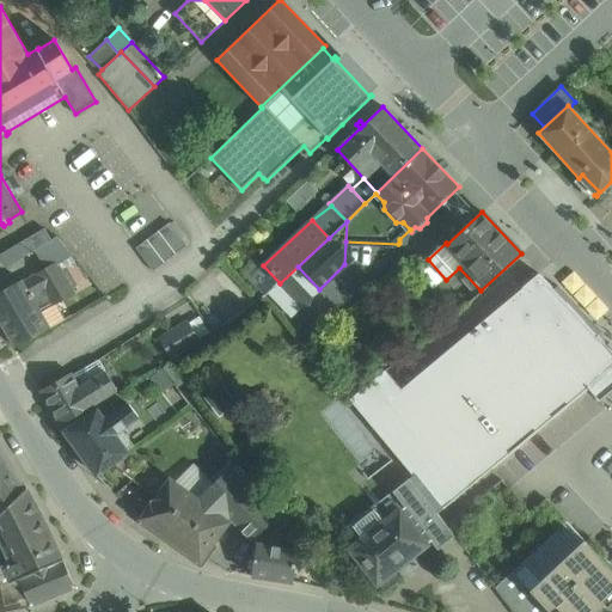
[(187,245),(170,222),(158,231),(176,254),(187,245)]
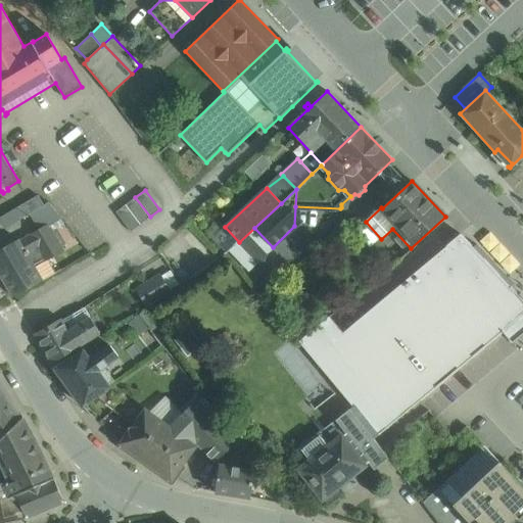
[(38,195),(24,203),(30,214),(44,205),(38,195)]
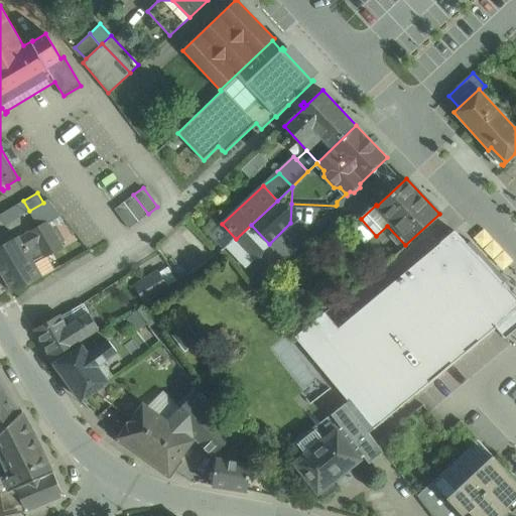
[(148,214),(133,195),(124,202),(138,221),(148,214)]
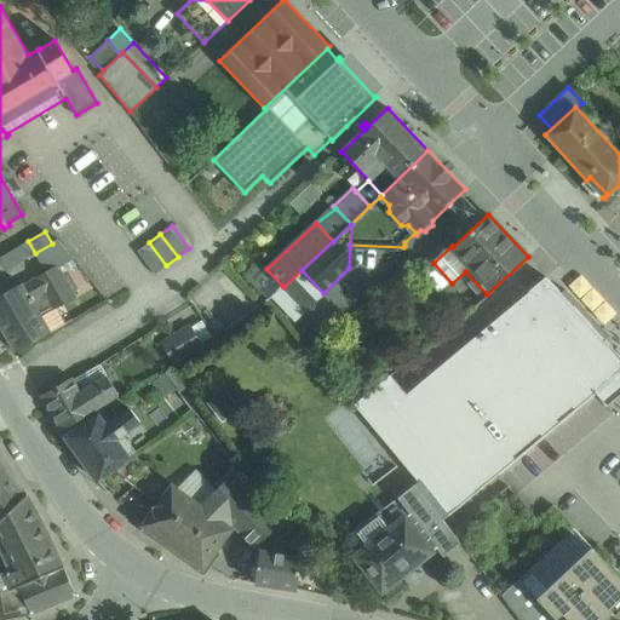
[(46,271),(23,285),(22,283),(0,296),(0,326),(15,352),(50,332),(40,315),(52,309),(52,310),(76,297),(59,268),(73,259),(58,240),(52,244),(35,253),(36,254),(46,271)]
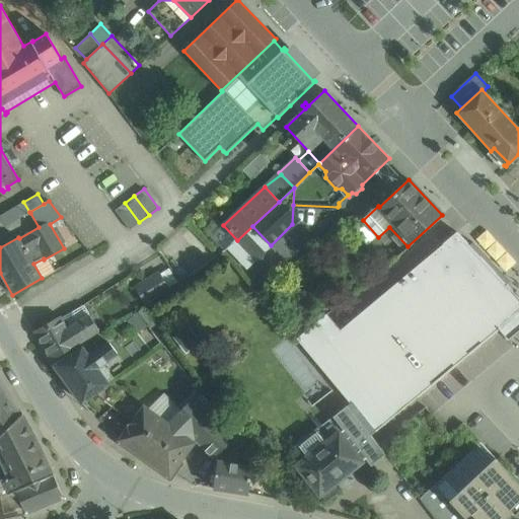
[(125,203),(115,210),(130,230),(139,222),(125,203)]
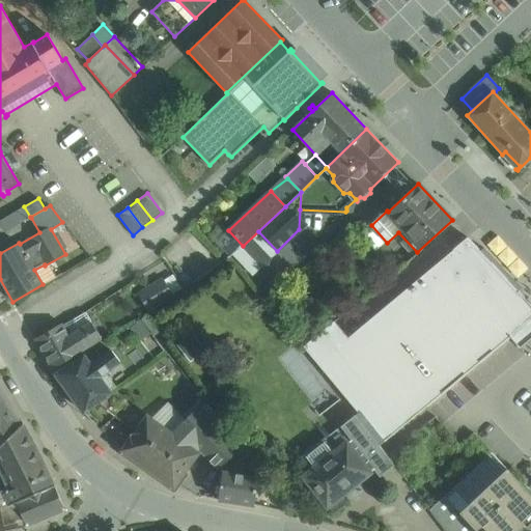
[(530,338),(530,303),(480,250),(452,220),(417,252),(303,346),(358,415),(381,447),(511,336),(522,347),(530,338)]
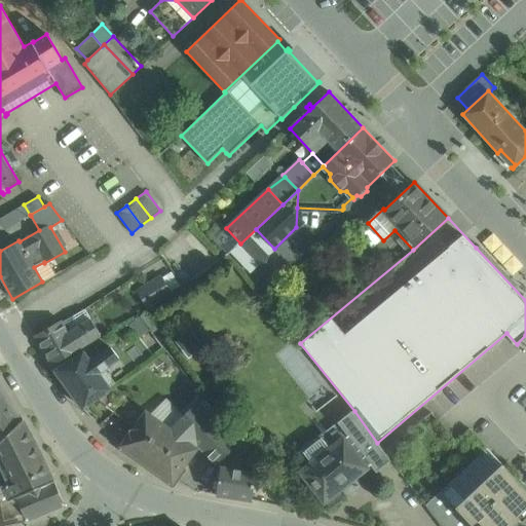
[(341,230),(321,250),(330,260),(350,240),(341,230)]
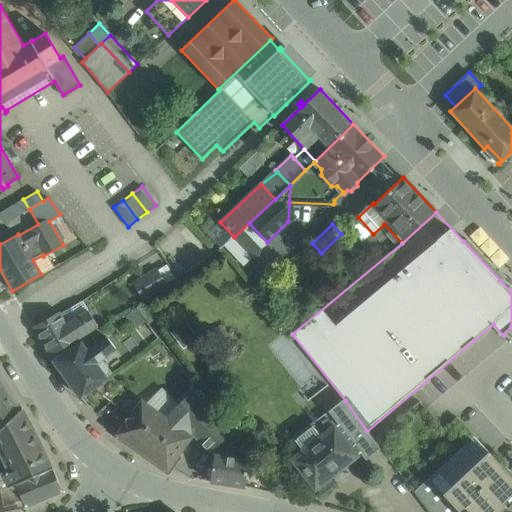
[(158,267),(133,279),(142,298),(167,286),(158,267)]
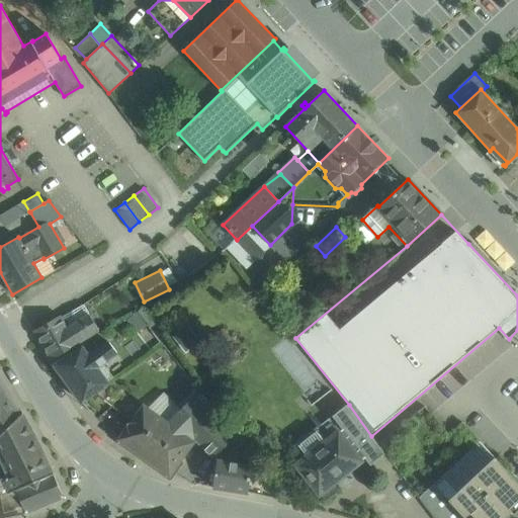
[(154,333),(137,312),(127,318),(146,339),(154,333)]
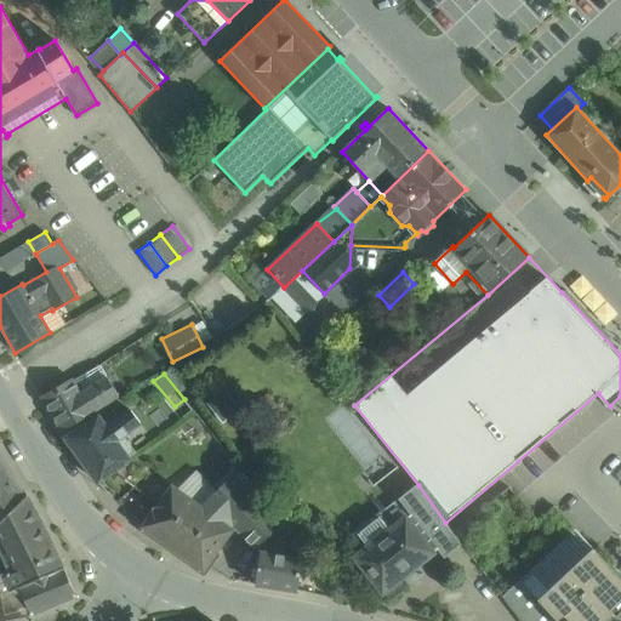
[(81,396),(73,381),(43,399),(62,431),(119,397),(107,377),(81,396)]
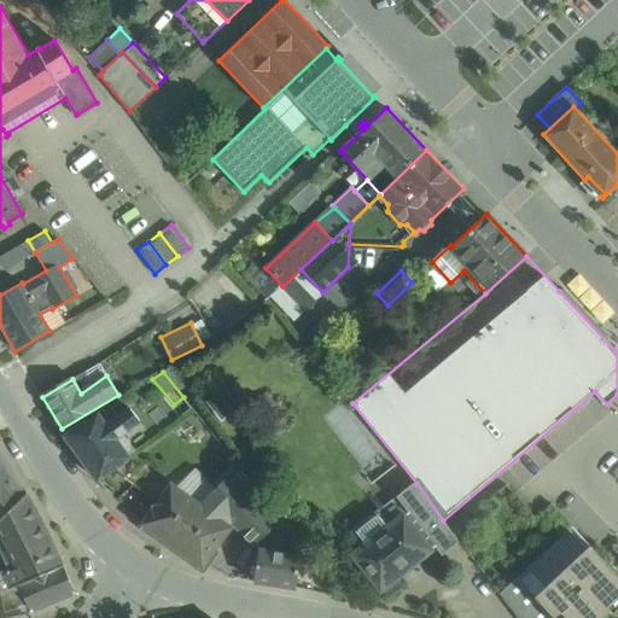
[(184,397),(174,404),(182,417),(193,409),(184,397)]
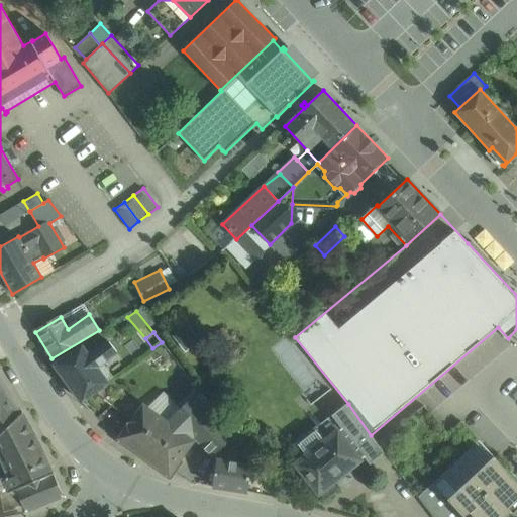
[(89,355),(83,346),(56,365),(82,401),(113,378),(102,363),(117,352),(109,341),(89,355)]
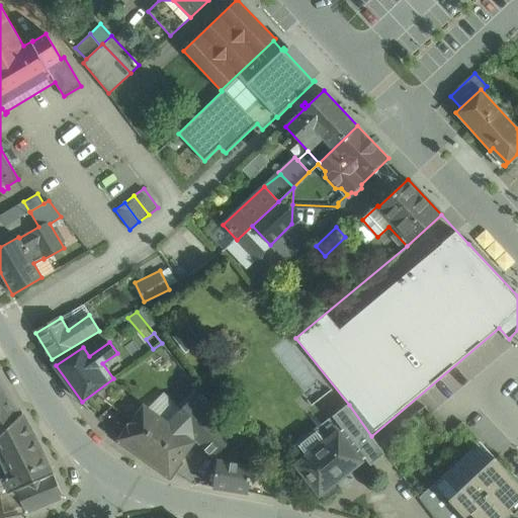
[(19,414),(0,379),(0,436),(22,414),(19,414)]
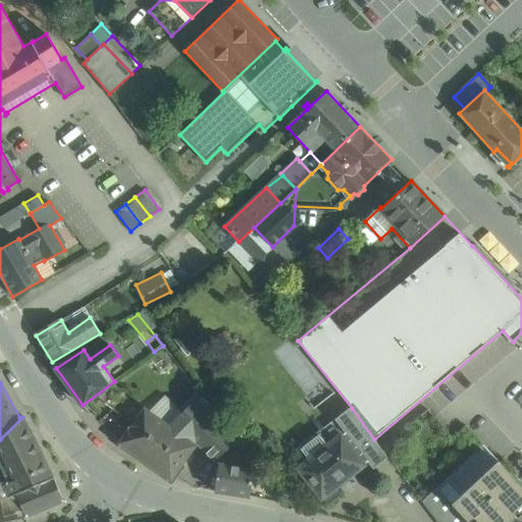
[(168,427),(145,410),(134,425),(120,442),(170,478),(194,446),(194,445),(196,441),(214,460),(230,448),(239,441),(238,440),(237,441),(216,419),(219,416),(216,412),(212,416),(196,400),(168,427)]
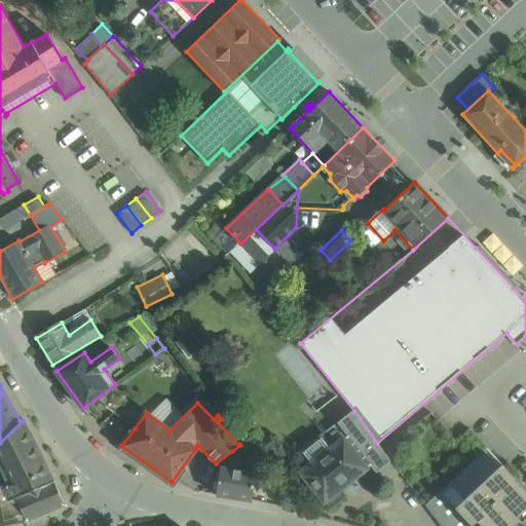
[(377,443),(354,411),(322,435),(300,452),(310,464),(301,472),(330,509),(346,496),(340,489),(367,467),(373,476),(391,461),(377,443)]
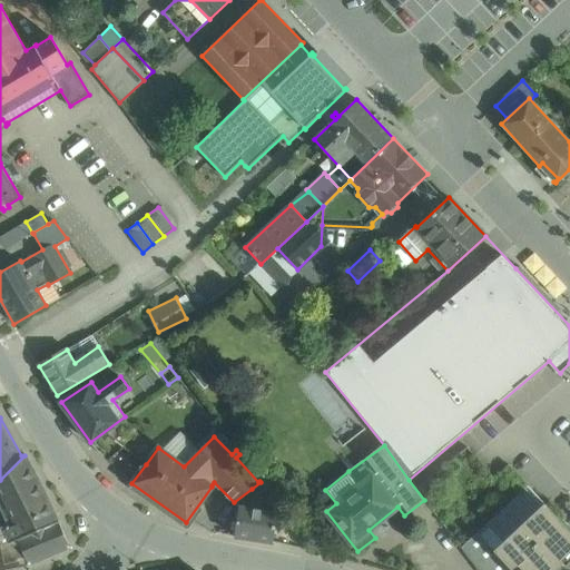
[(0,569),(29,563),(69,546),(42,489),(25,455),(0,480),(0,502),(12,527),(3,529),(3,527),(0,527),(0,569)]
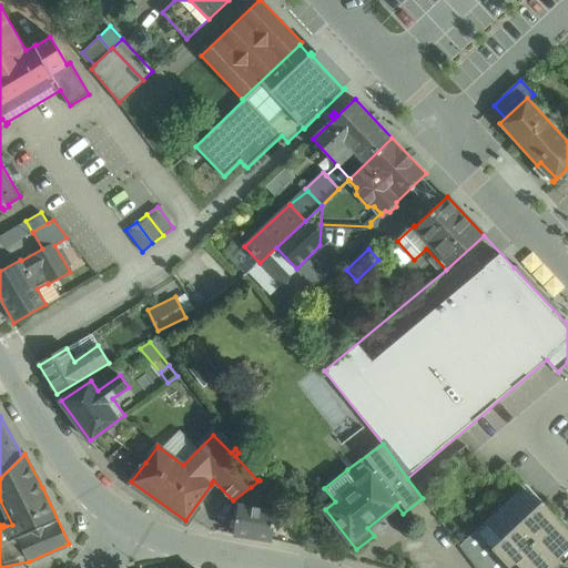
[(260,480),(251,487),(247,506),(267,509),(270,494),(271,493),(260,479),(259,479),(260,480)]
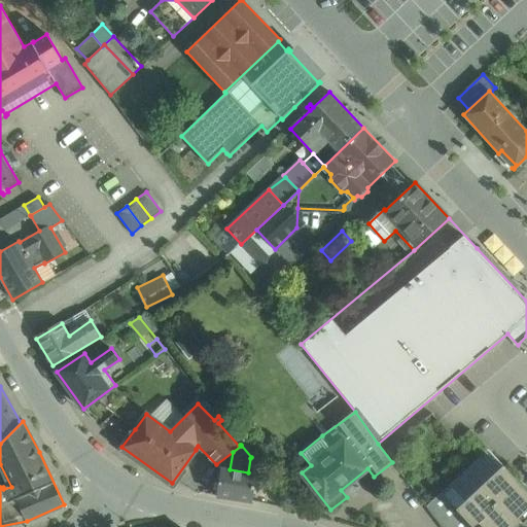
[(526,490),(503,465),(486,448),(440,491),(472,526),(508,526),(510,526),(508,526),(514,526),(520,522),(518,519),(526,510),(526,490)]
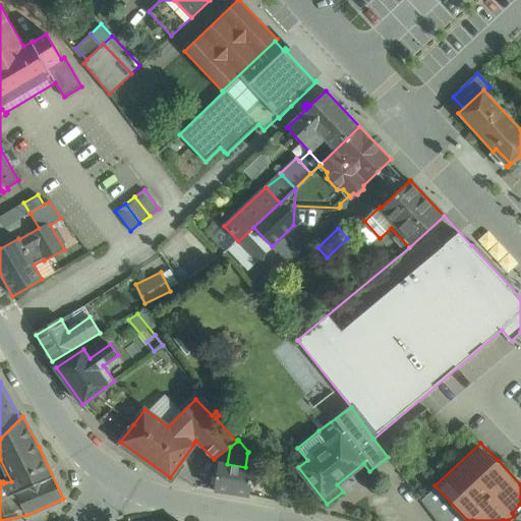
[(227,464),(220,463),(216,490),(248,496),(252,468),(245,467),(227,464)]
